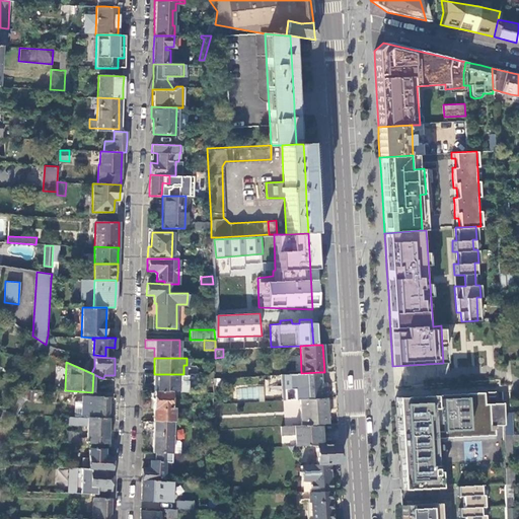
[(281,374),(282,400),(299,399),(325,398),(325,388),(320,388),(320,383),(319,372),(301,373),(281,374)]
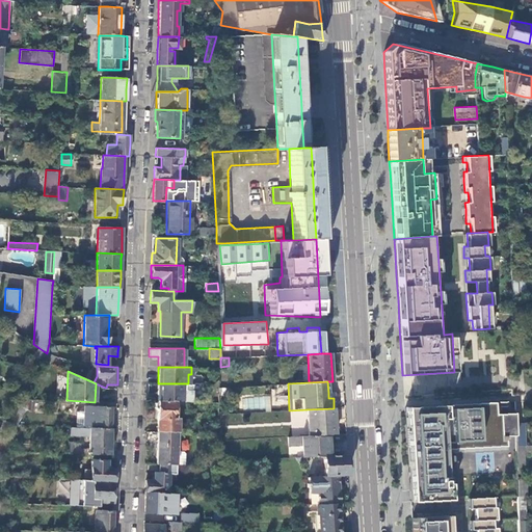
[(188,383),(158,383),(158,400),(175,400),(182,400),(182,394),(188,394),(188,383)]
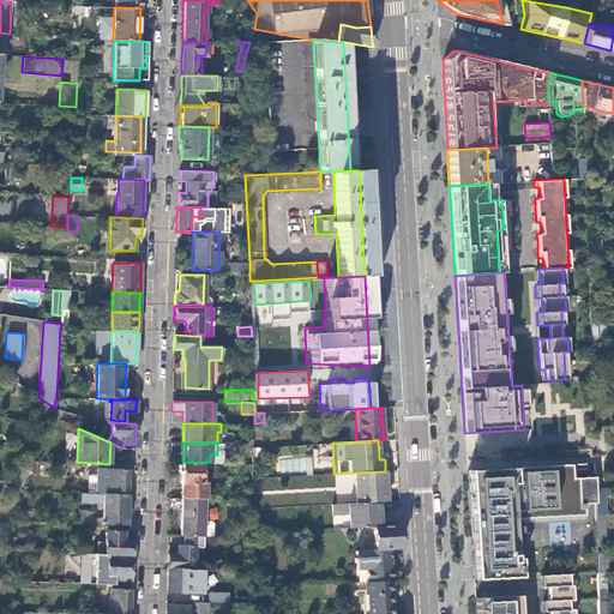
[(202,462),(182,462),(178,463),(178,476),(181,476),(181,498),(200,498),(202,462)]
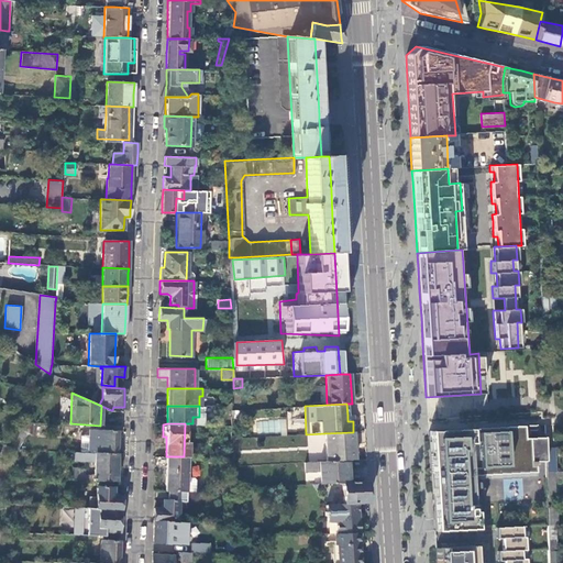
[(525,426),(427,430),(427,433),(431,495),(432,517),(433,531),(474,529),(472,475),(529,473),(529,462),(542,462),(542,448),(541,437),(525,438),(525,426)]
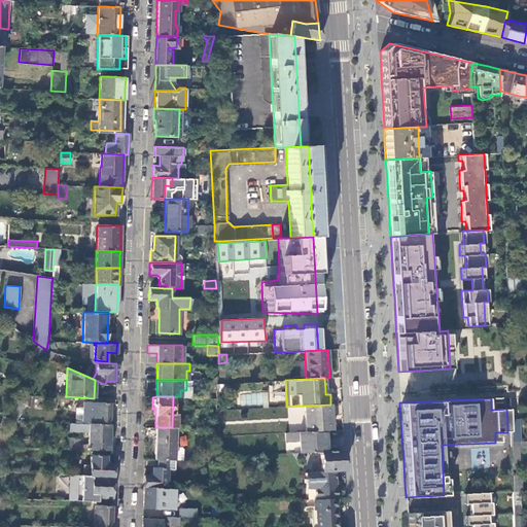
[(82,423),(109,424),(109,407),(110,402),(82,401),(82,423)]
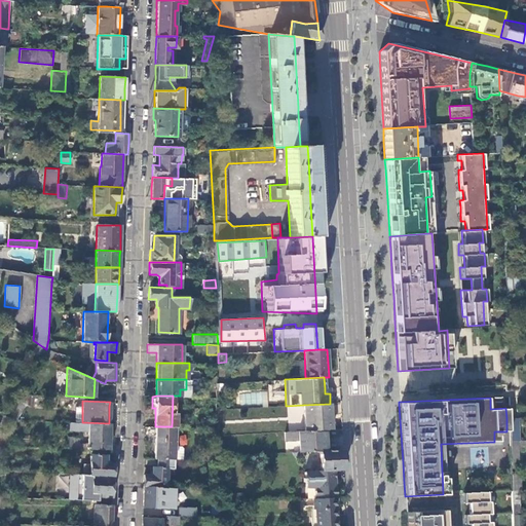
[(330,404),(303,405),(304,430),(323,429),(332,429),(330,404)]
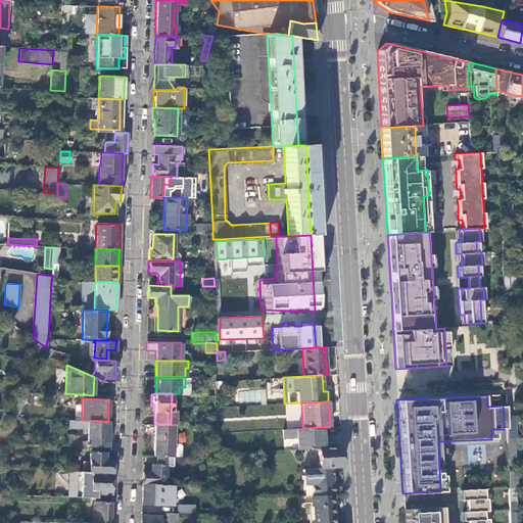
[(18,402),(11,417),(17,418),(25,403),(18,402)]
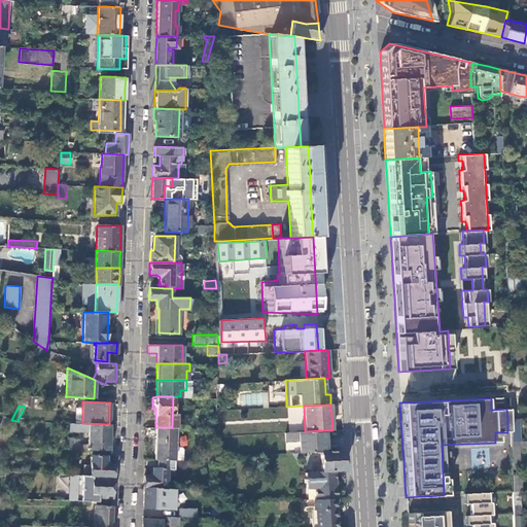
[(0,426),(5,429),(9,420),(3,417),(0,423),(0,426)]
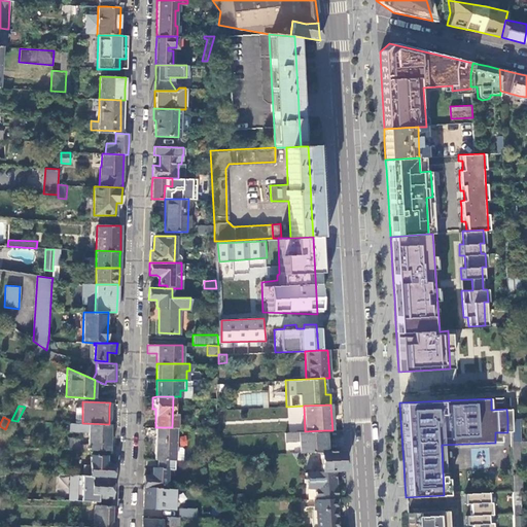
[(109,438),(109,424),(82,423),(69,423),(69,429),(80,430),(80,427),(89,427),(88,449),(108,450),(109,438)]
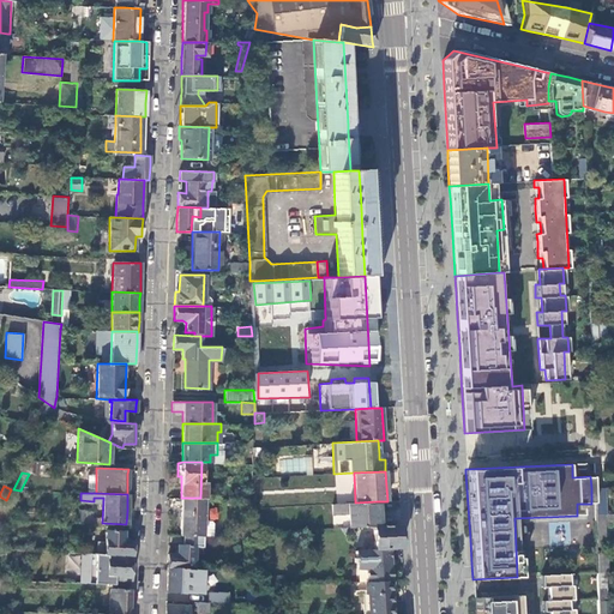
[(204,498),(200,498),(181,498),(180,534),(182,534),(203,535),(203,521),(204,498)]
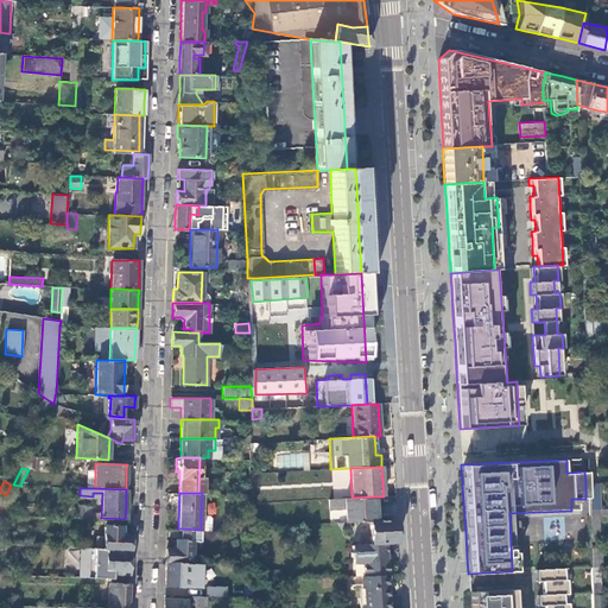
[(599,495),(589,496),(589,511),(599,510),(599,495)]
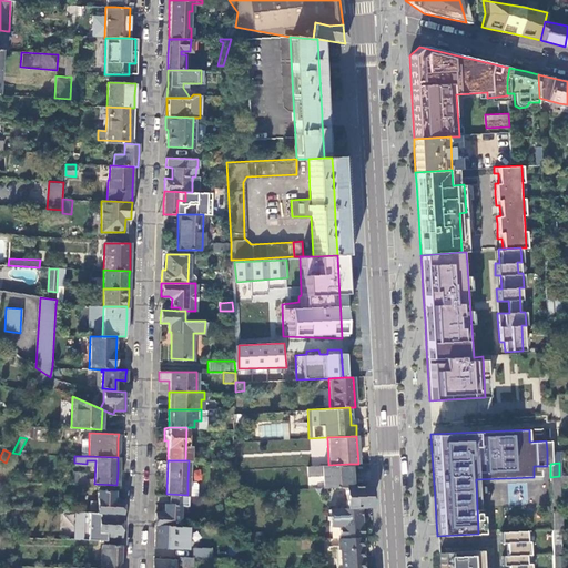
[(348,464),(328,465),(307,466),(307,477),(323,476),(323,487),(326,487),(345,486),(350,486),(350,476),(348,464)]
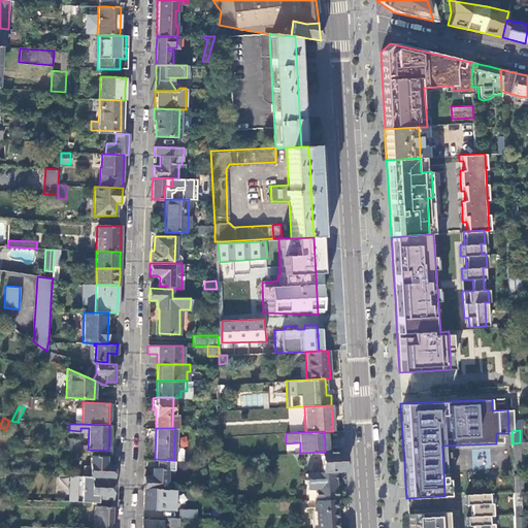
[(67,450),(84,450),(84,446),(78,446),(79,438),(67,437),(67,450)]
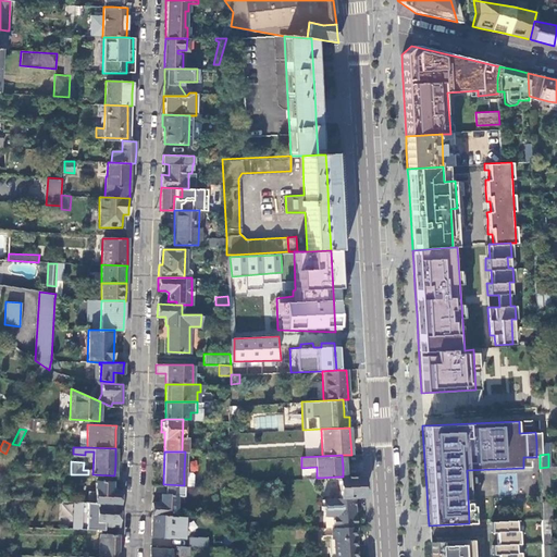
[(551,491),(548,467),(540,468),(541,492),(547,492),(551,491)]
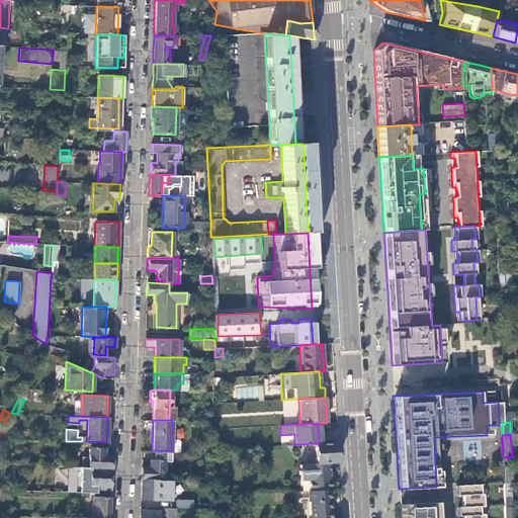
[(179,449),(180,442),(177,439),(171,439),(171,451),(177,451),(179,449)]
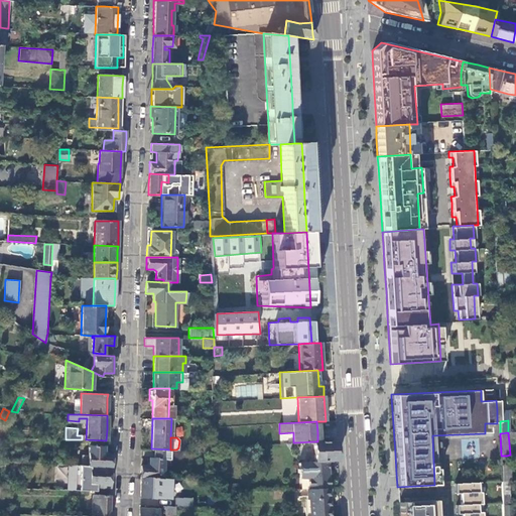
[(336,440),(317,441),(313,441),(314,462),(326,461),(328,461),(337,461),(336,440)]
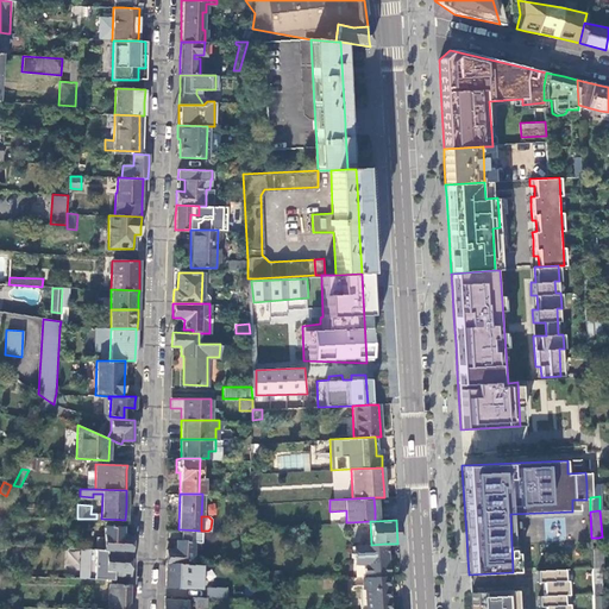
[(131,545),(131,535),(121,535),(121,526),(104,526),(104,540),(104,548),(131,550),(131,545)]
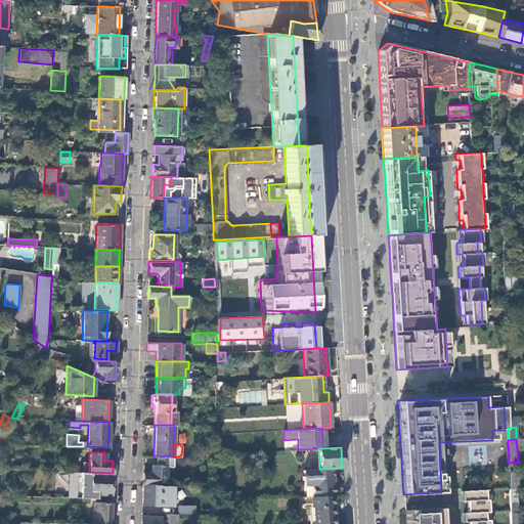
[(165,468),(173,468),(173,456),(156,455),(155,465),(150,464),(150,472),(142,472),(141,484),(165,484),(165,468)]
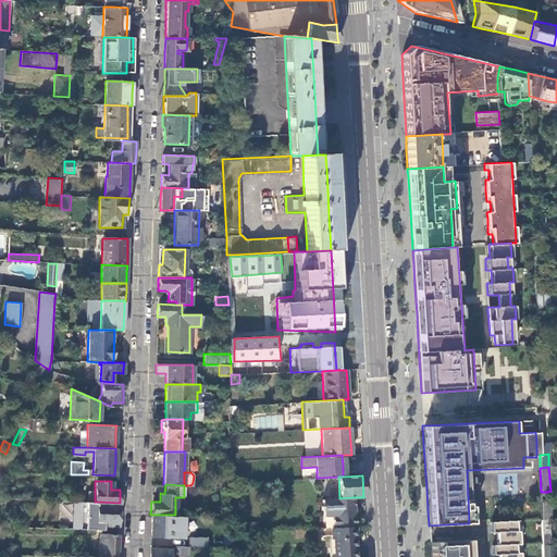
[(551,500),(541,502),(541,518),(549,518),(552,518),(551,500)]
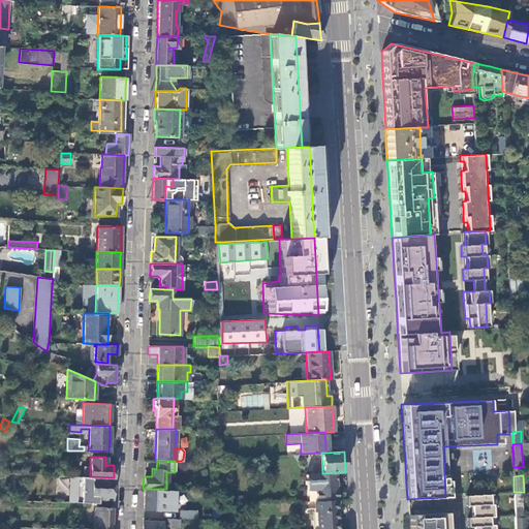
[(85,476),(83,476),(83,484),(92,484),(91,498),(113,499),(113,490),(114,477),(90,476),(85,476)]
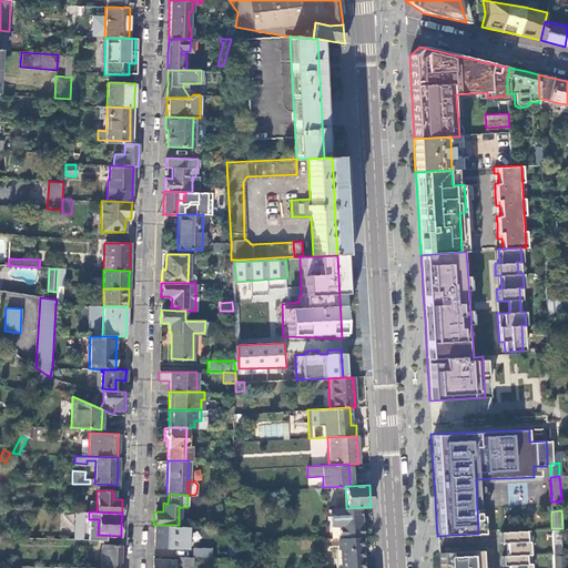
[(63,514),(63,526),(73,527),(73,514),(63,514)]
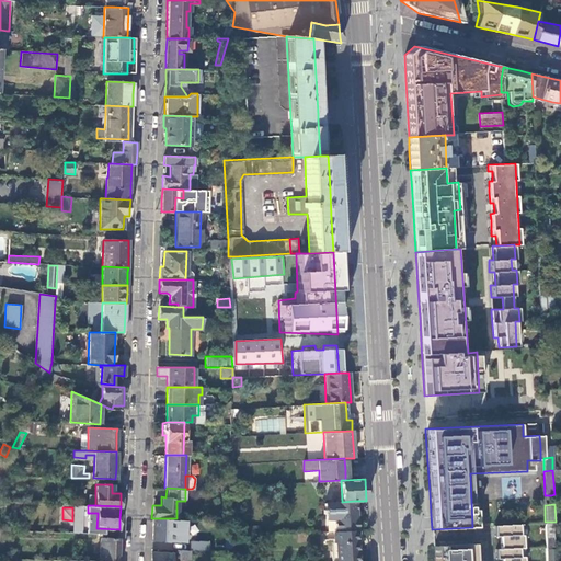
[(184,537),(184,519),(176,518),(151,518),(151,524),(151,540),(173,540),(173,537),(184,537)]
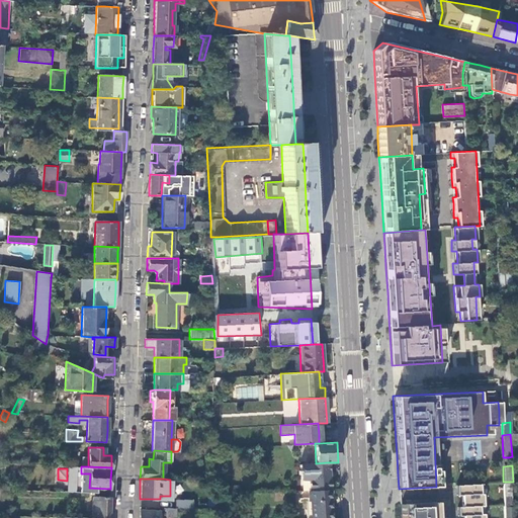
[(511,482),(503,482),(504,505),(509,504),(512,504),(511,482)]
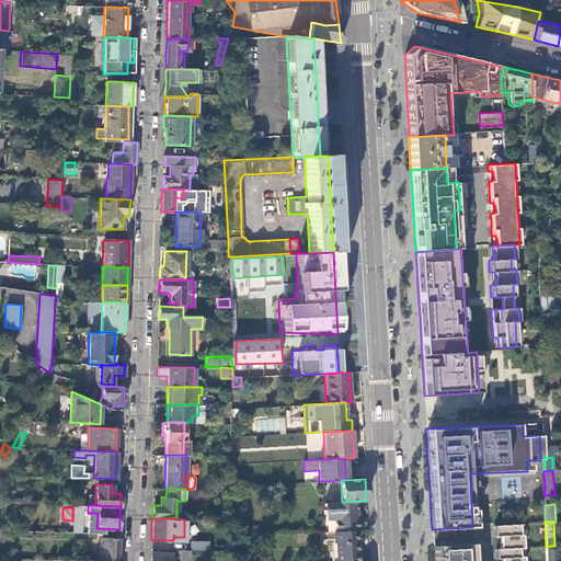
[(524,560),(522,523),(494,525),(494,536),(500,536),(500,548),(495,548),(495,552),(495,559),(501,558),(501,560),(524,560)]
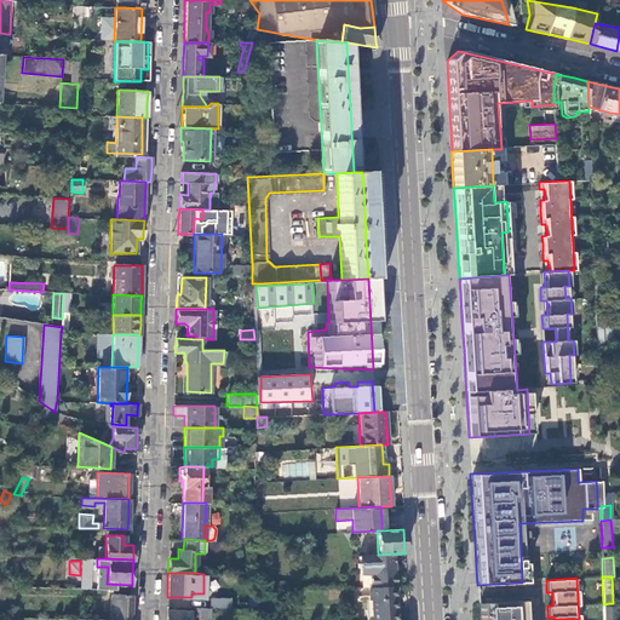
[(131,619),(131,610),(132,595),(112,595),(112,602),(110,610),(110,619),(127,619),(131,619)]
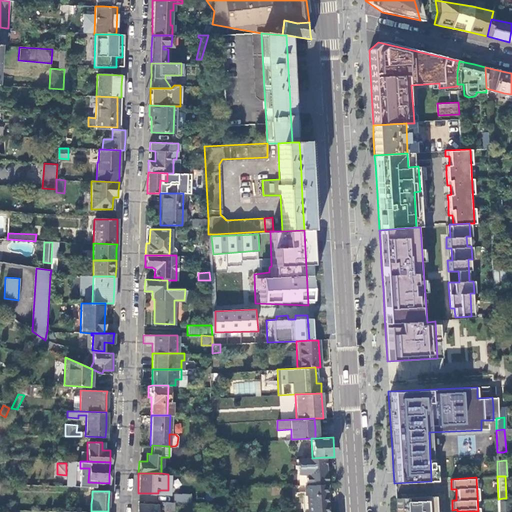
[(187,502),(187,494),(171,493),(171,501),(172,501),(187,502)]
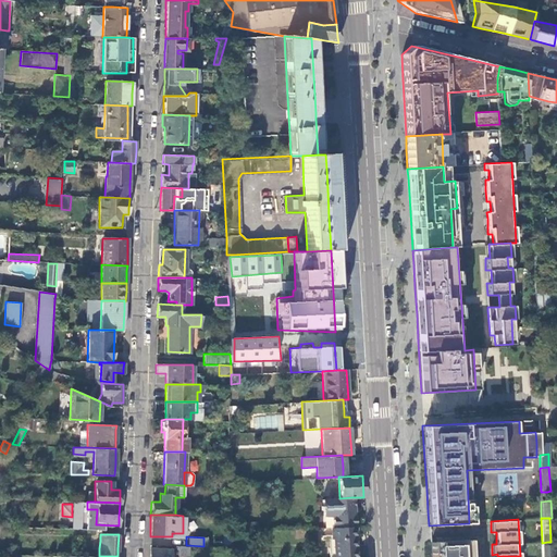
[(469,556),(468,540),(430,542),(430,556),(469,556)]
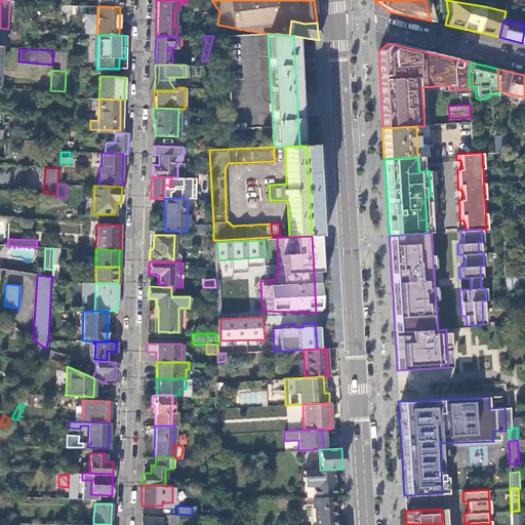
[(175,514),(165,514),(164,517),(167,517),(167,522),(176,522),(176,514),(175,514)]
